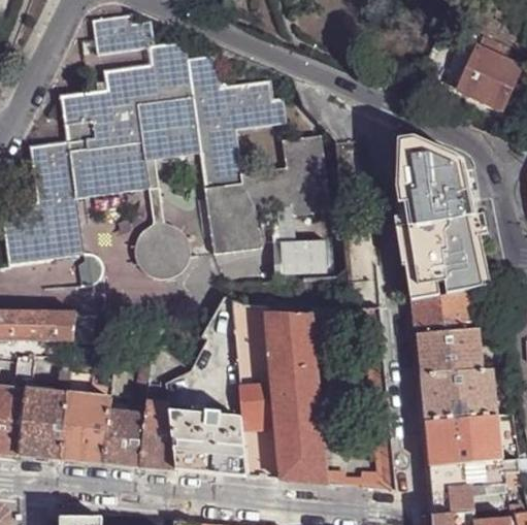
[(163,222),(154,157),(199,153),(212,252),(259,245),(255,209),(290,204),(292,212),(329,208),(319,134),(282,139),(285,165),(240,171),(234,127),(284,120),(277,78),(219,85),(215,55),(186,57),(183,40),(151,43),(147,19),(126,20),(126,14),(91,19),(95,51),(146,44),(149,64),(103,70),(104,89),(60,95),(65,140),(30,144),(36,200),(27,201),(27,211),(1,215),(5,244),(8,261),(83,252),(75,196),(147,187),(152,224),(163,222)]
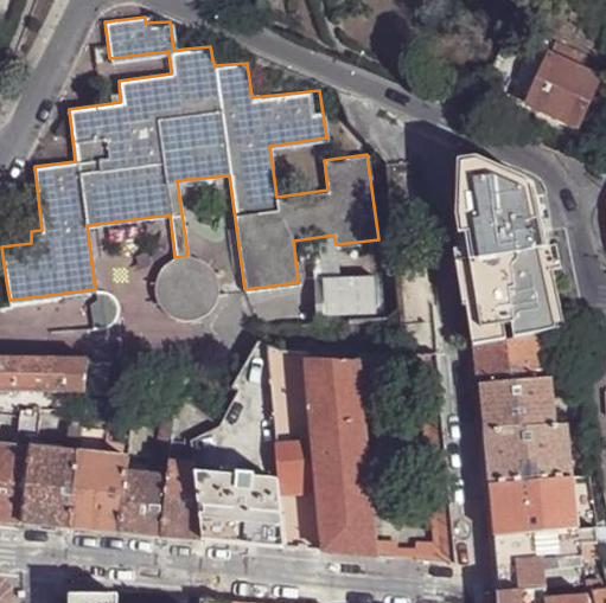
[(594,72),(578,65),(584,53),(552,39),(525,101),(574,121),(594,72)]
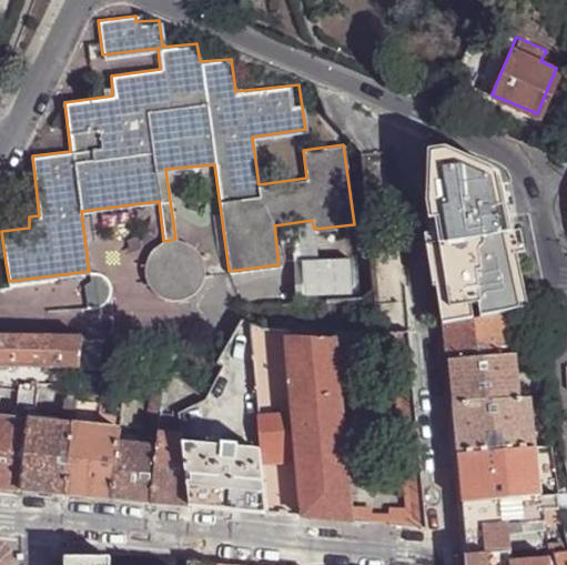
[(175,239),(163,241),(161,241),(158,241),(153,245),(148,251),(145,254),(143,260),(143,266),(143,272),(145,279),(150,286),(153,290),(159,293),(168,296),(175,296),(182,295),(191,291),(195,286),(200,279),(202,269),(202,261),(200,254),(194,248),(186,241),(181,239),(175,239)]
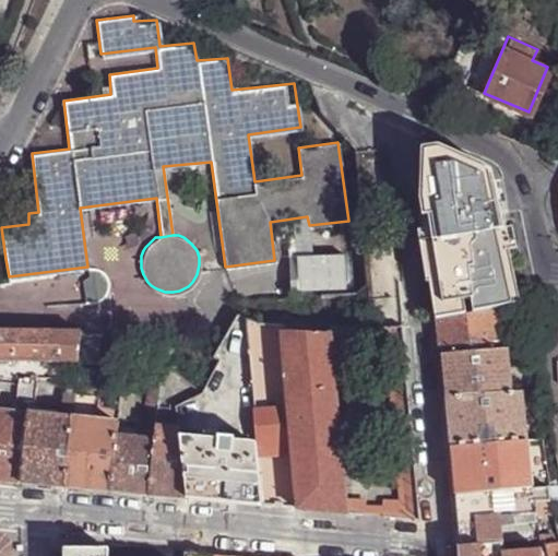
[(498,306),(496,292),(503,290),(496,247),(494,247),(491,243),(487,237),(479,235),(439,241),(449,299),(434,303),(436,318),(498,306)]
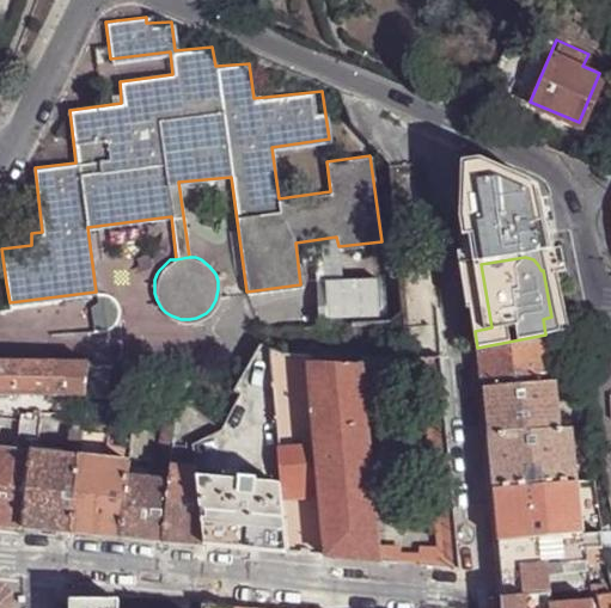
[(475,348),(475,350),(477,364),(481,385),(483,385),(554,379),(550,356),(570,352),(567,331),(545,335),(477,348),(475,348)]
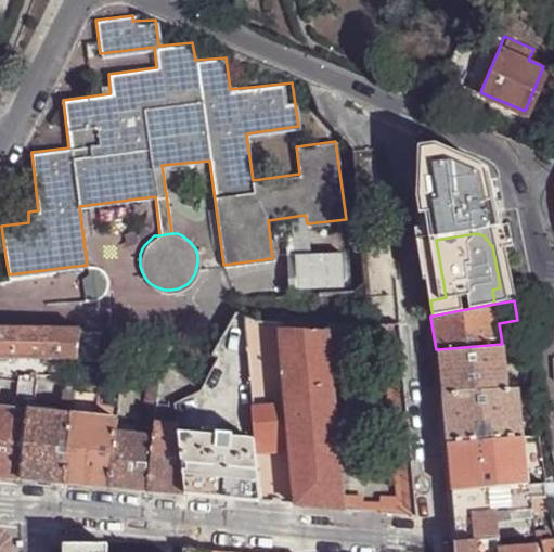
[(242,313),(248,392),(267,390),(259,319),(249,318),(242,313)]
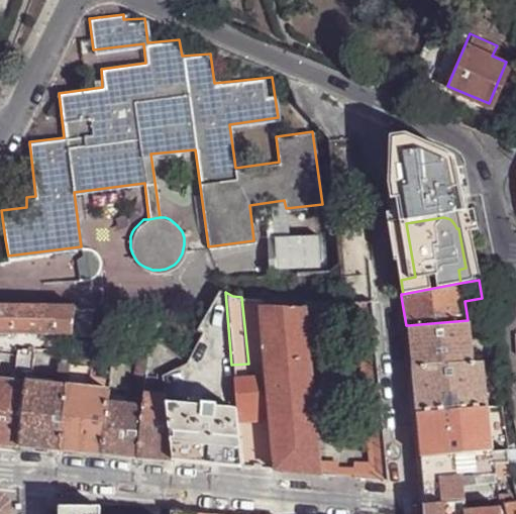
[(385,479),(370,300),(370,299),(341,301),(334,301),(303,301),(304,307),(305,323),(354,316),(355,320),(368,464),(318,459),(319,473),(385,479)]
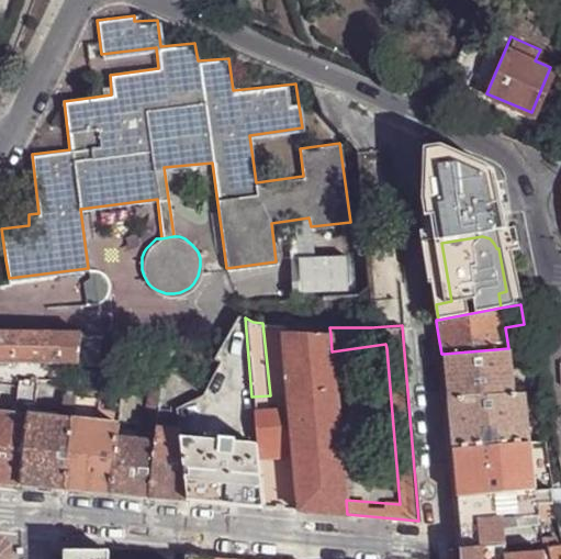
[(0,360),(77,362),(77,359),(80,331),(0,330),(0,360)]
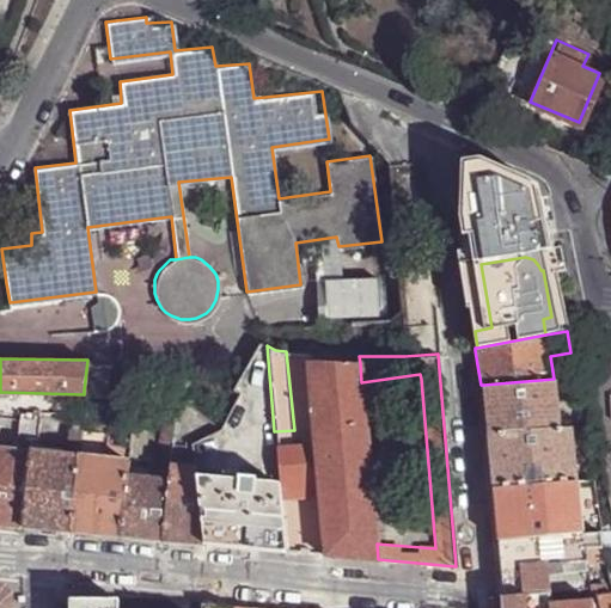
[(87,360),(84,391),(108,393),(111,360),(87,360)]
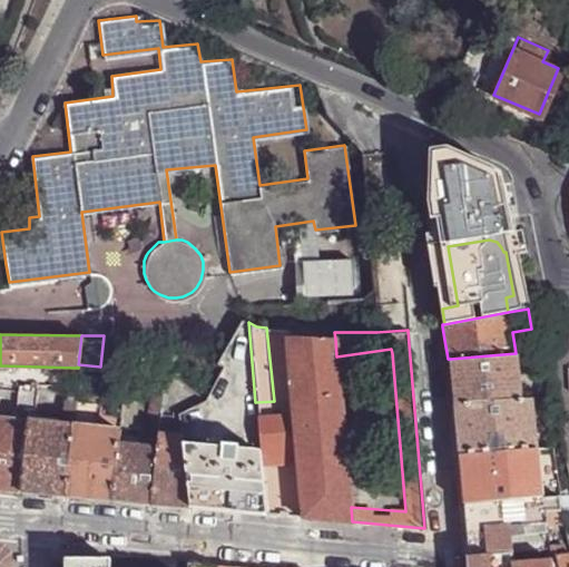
[(283,335),(291,413),(256,417),(260,449),(293,447),(300,517),(323,519),(352,521),(351,507),(336,357),(335,339),(283,335)]
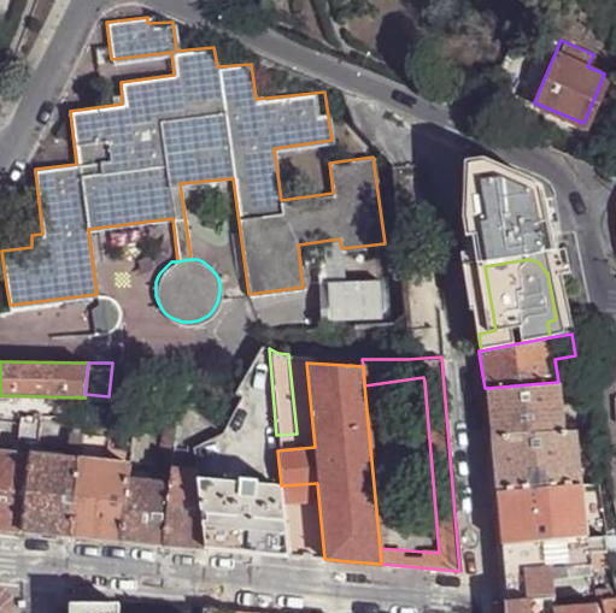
[(564,434),(559,382),(558,382),(487,388),(490,411),(492,438),(564,434)]
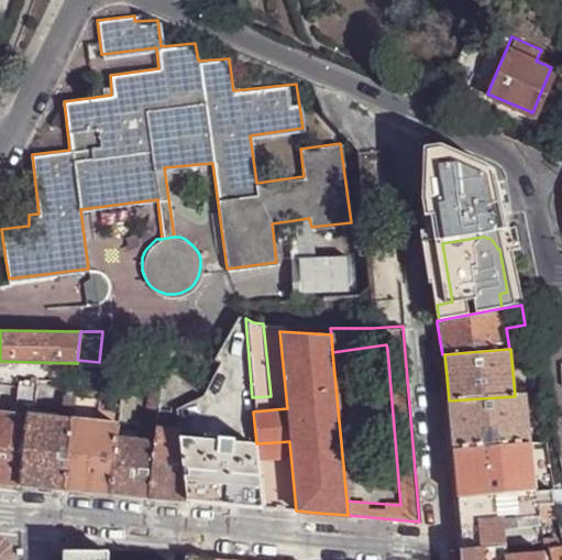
[(75,380),(75,386),(96,388),(98,368),(77,365),(75,380)]
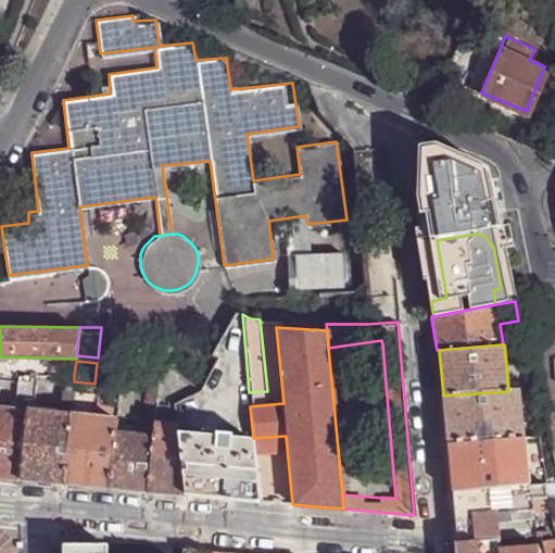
[(34,399),(36,377),(29,377),(29,375),(22,374),(22,376),(16,376),(14,397),(34,399)]
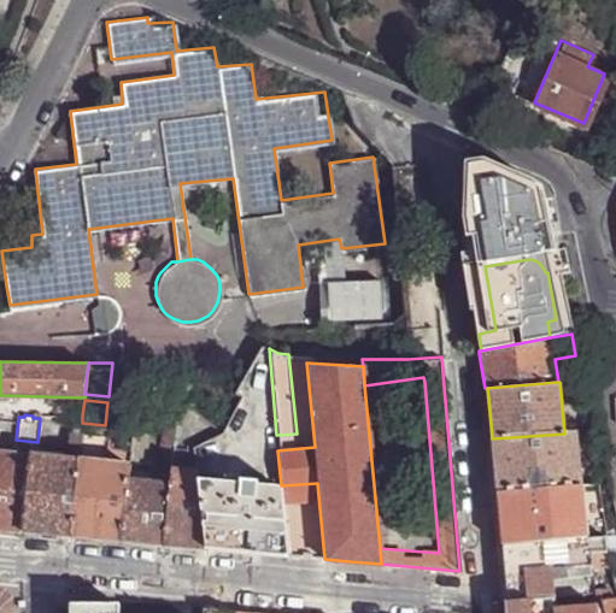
[(130,447),(129,459),(144,460),(148,418),(133,417),(133,418),(130,440),(130,447)]
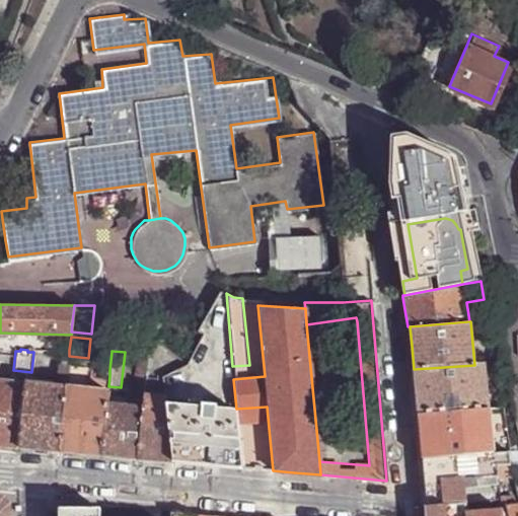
[(129,388),(143,389),(149,356),(137,353),(129,388)]
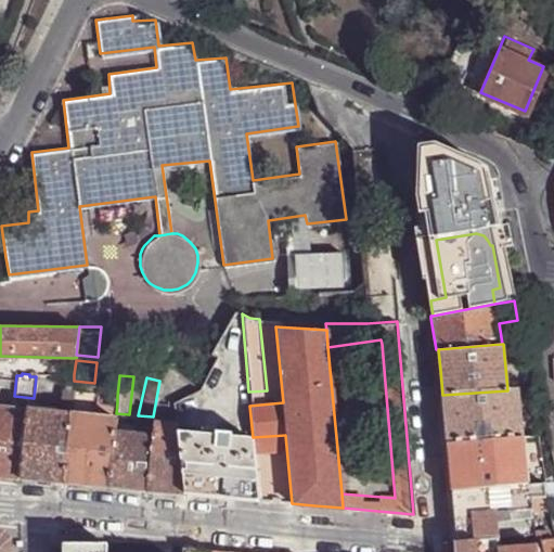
[(71,406),(71,413),(79,414),(81,387),(73,386),(73,388),(71,406)]
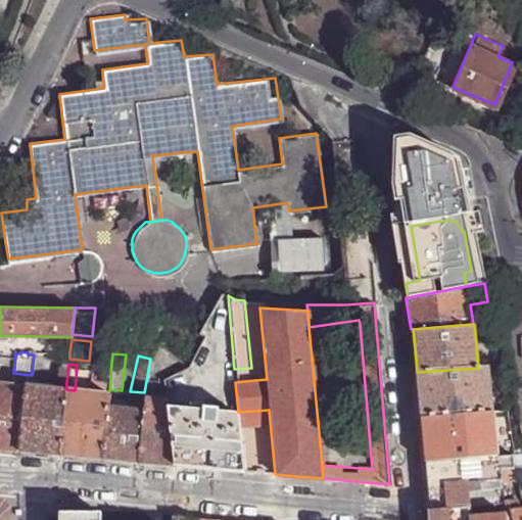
[(55,380),(66,382),(68,366),(57,365),(55,380)]
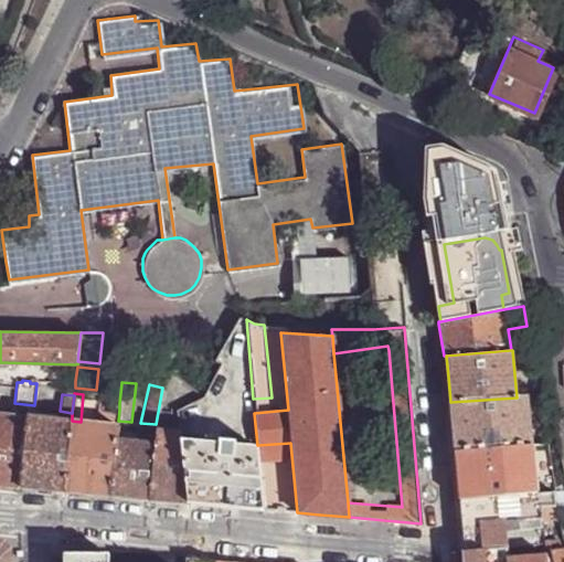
[(531,442),(528,396),(517,398),(450,402),(453,427),(454,448),(531,442)]
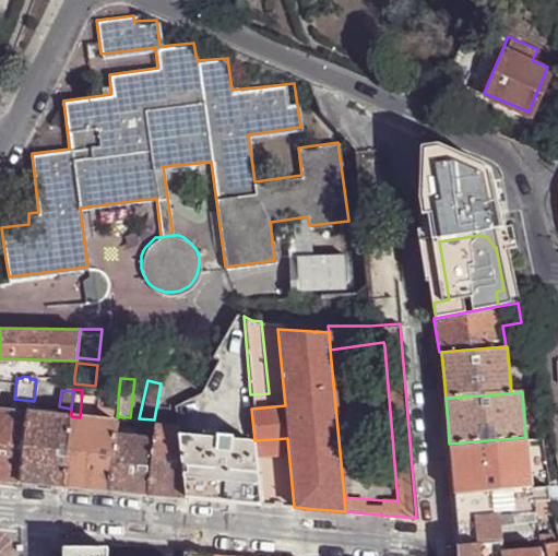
[(88,417),(116,420),(117,416),(118,405),(91,404),(88,417)]
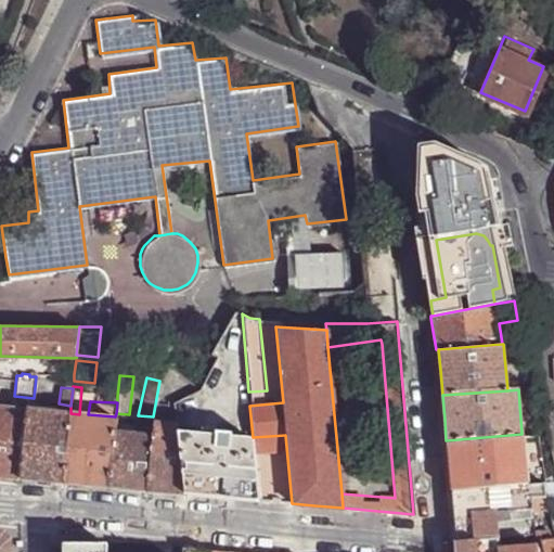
[(0,476),(21,478),(27,409),(0,406),(0,476)]
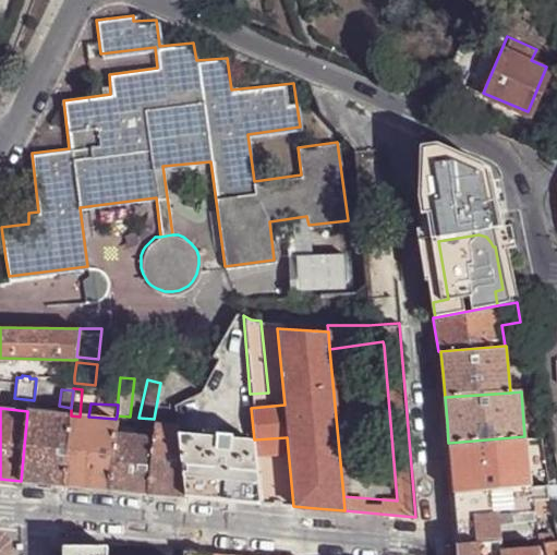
[(40,482),(62,484),(71,415),(27,411),(21,481),(40,482)]
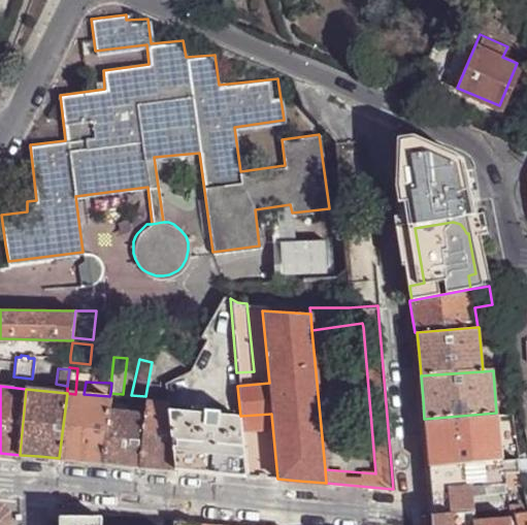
[(79,460),(102,462),(108,411),(109,396),(84,394),(75,394),(67,393),(59,458),(79,460)]
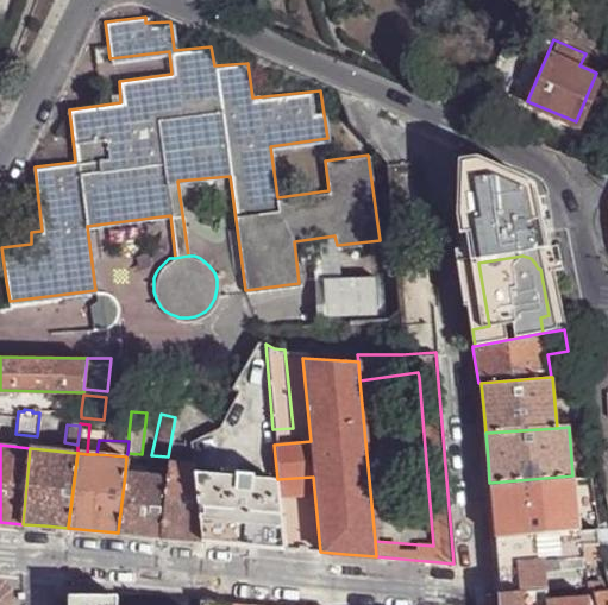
[(180,539),(201,541),(201,534),(194,472),(193,462),(168,460),(167,477),(161,536),(180,539)]
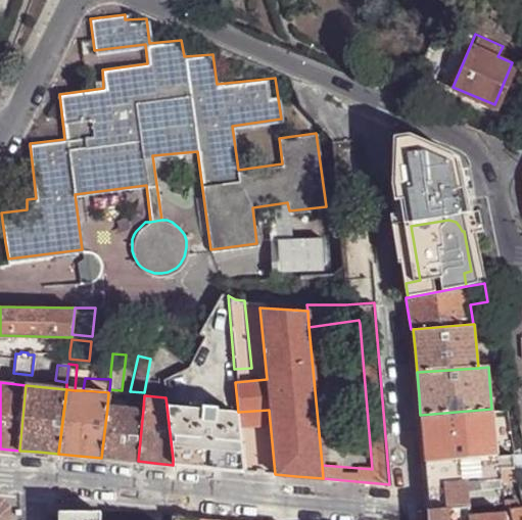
[(203,407),(202,410),(167,406),(173,459),(207,462),(243,465),(238,413),(218,411),(219,408),(203,407)]
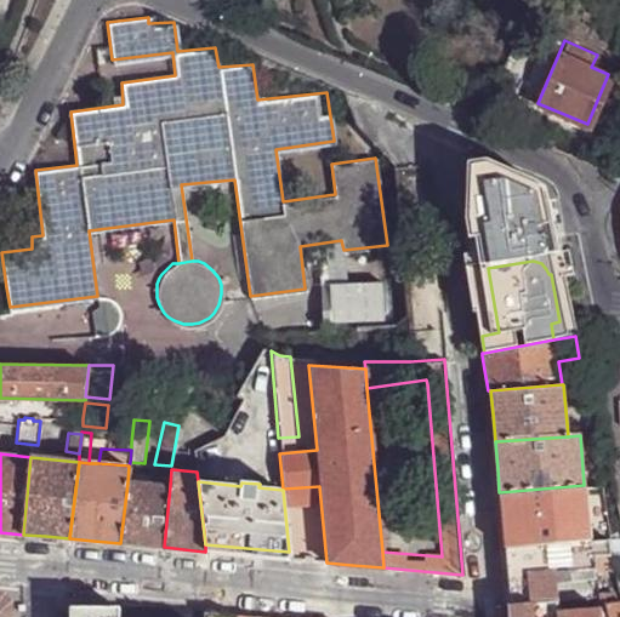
[(120,543),(164,547),(170,486),(128,483),(120,543)]
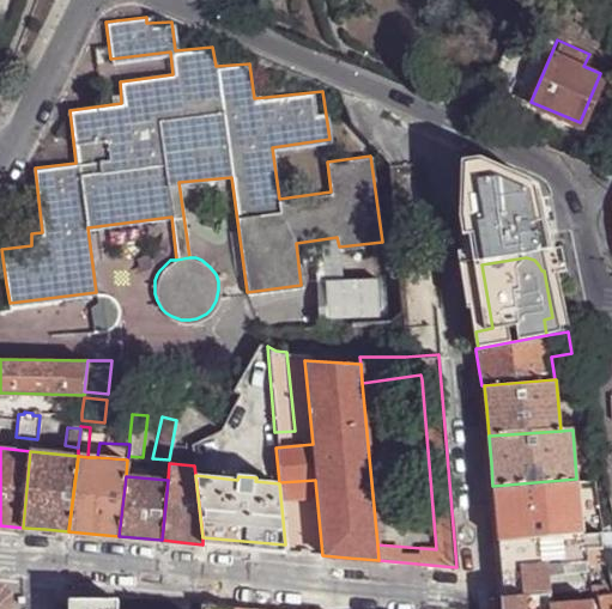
[(600,533),(591,477),(576,479),(492,486),(494,499),(497,531),(498,542),(600,533)]
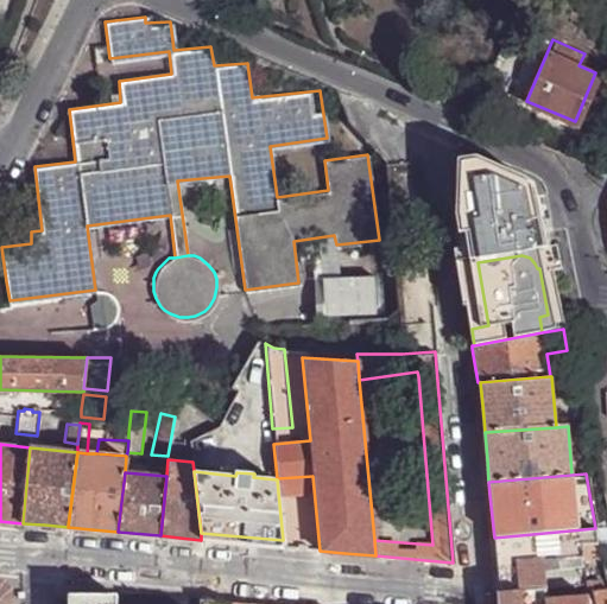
[(498,590),(543,586),(583,584),(583,579),(580,542),(598,540),(595,528),(494,538),(497,577),(498,590)]
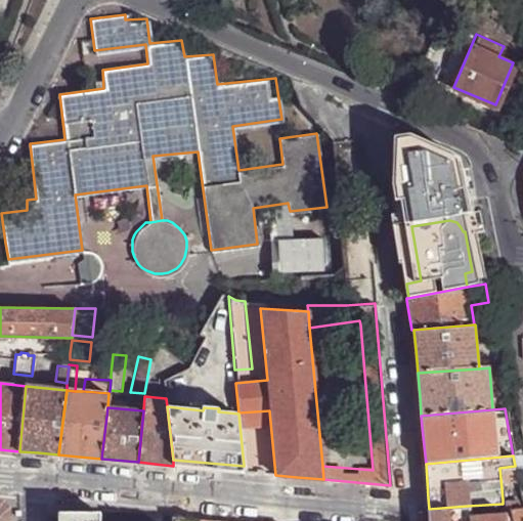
[(0,520),(8,520),(9,507),(4,500),(0,498),(0,520)]
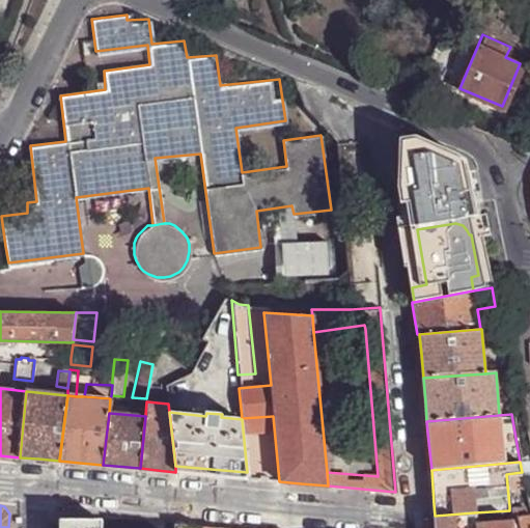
[(510,522),(510,527),(529,527),(529,512),(524,513),(521,505),(509,506),(509,510),(510,522)]
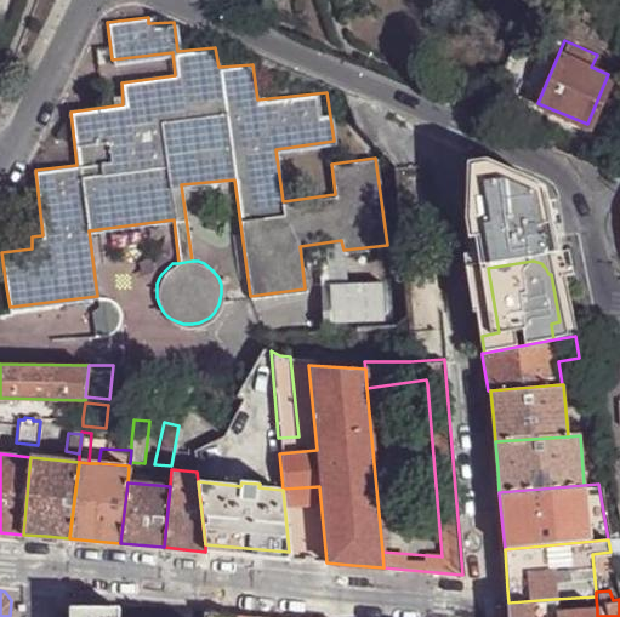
[(510,616),(556,616),(556,612),(555,599),(508,603),(510,616)]
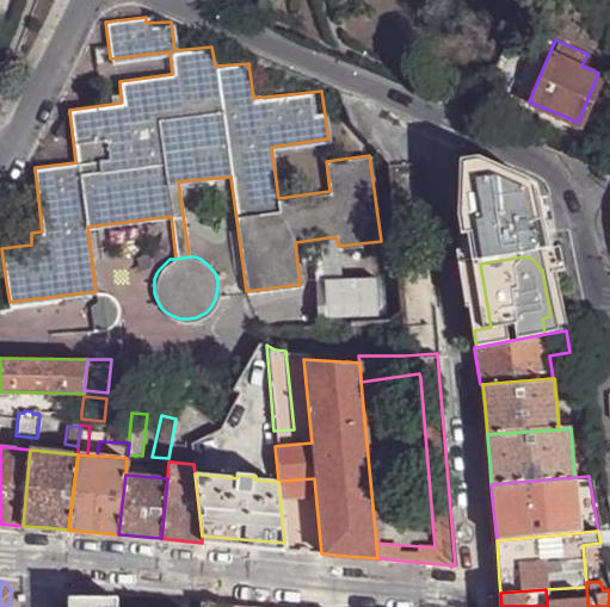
[(117,606),(117,598),(86,596),(69,598),(69,606),(117,606)]
